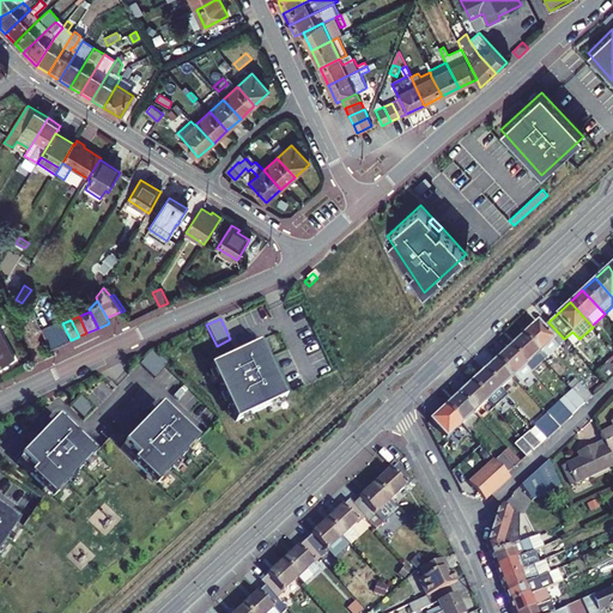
[(71,340),(62,323),(62,321),(52,326),(61,345),(71,340)]
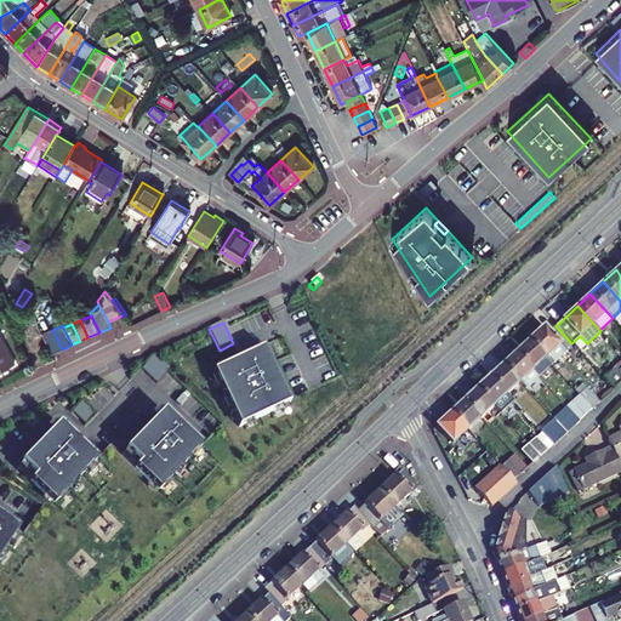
[(543,326),(529,341),(551,365),(552,365),(567,352),(565,351),(571,343),(556,326),(548,332),(543,326)]
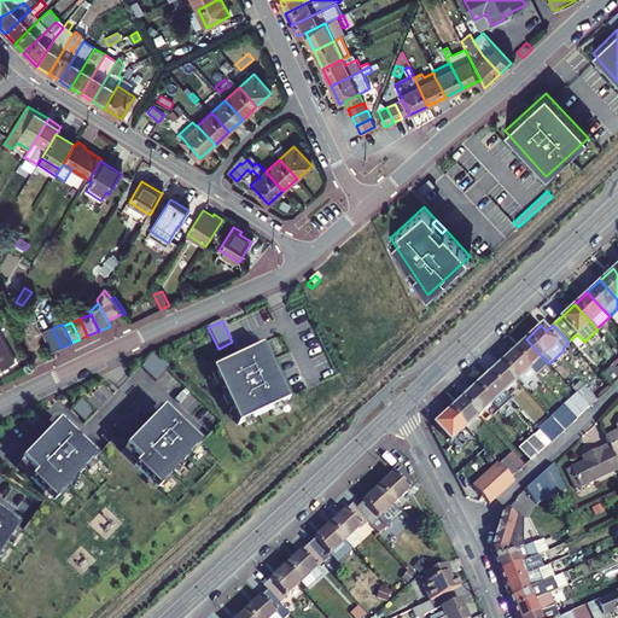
[(62,348),(52,328),(42,332),(51,351),(62,348)]
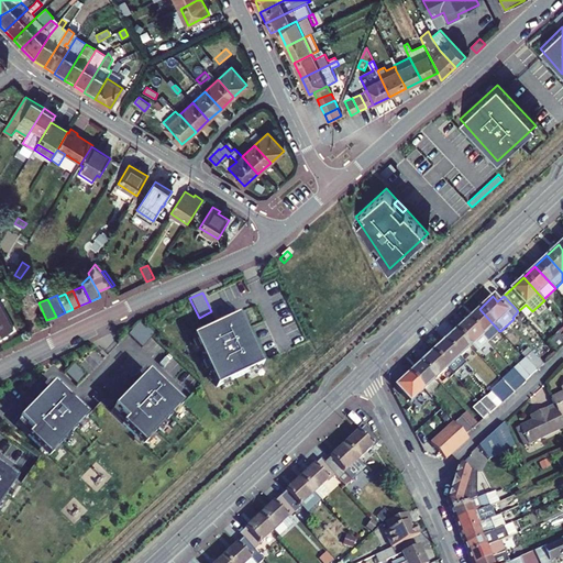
[(0,337),(13,330),(0,305),(0,337)]
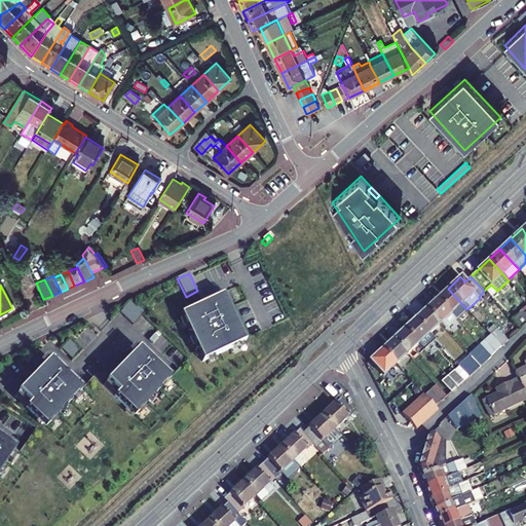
[(437,299),(456,320),(466,309),(448,289),(437,299)]
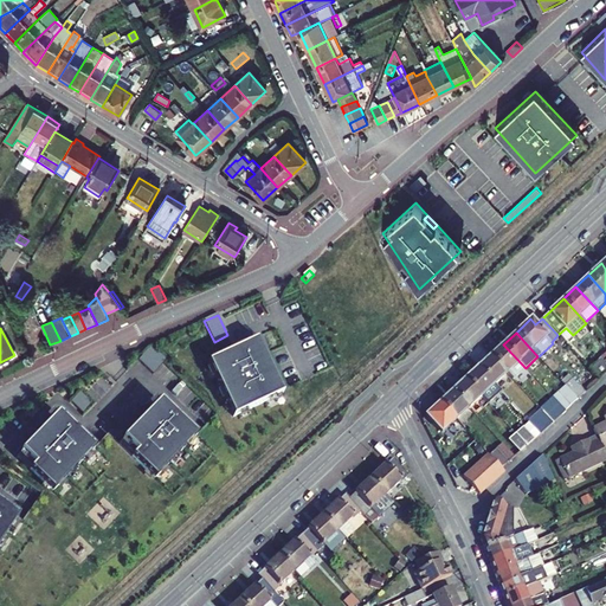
[(258,340),(207,363),(233,418),(283,394),(258,340)]
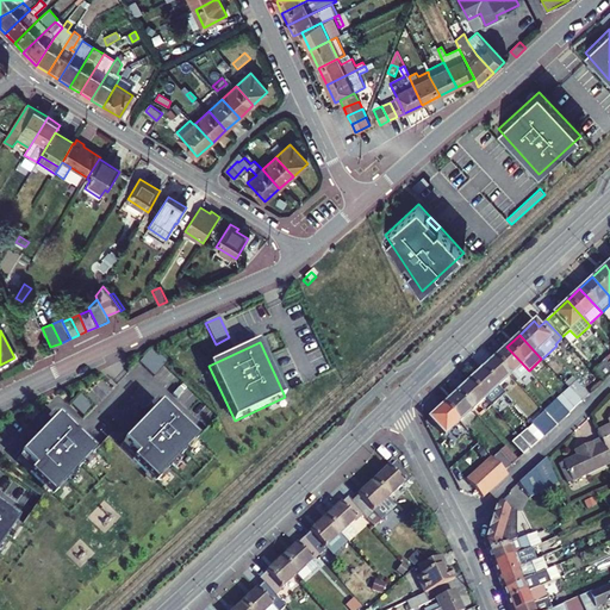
[(510,375),(516,383),(529,371),(506,347),(493,358),(510,375)]
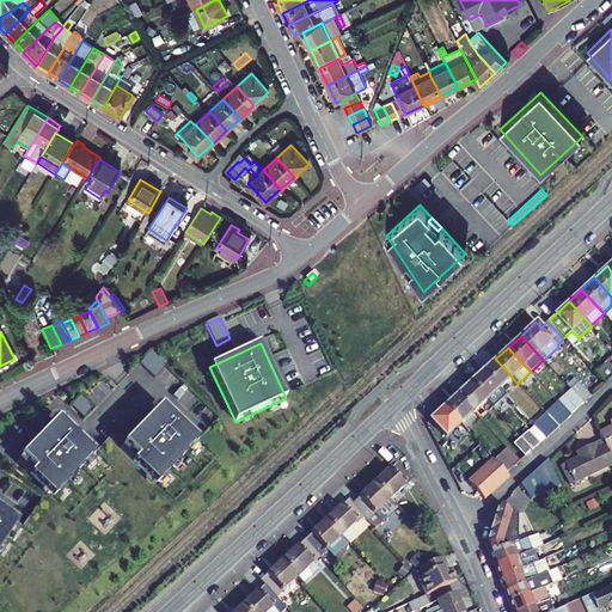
[(154,350),(140,365),(154,379),(169,365),(154,350)]
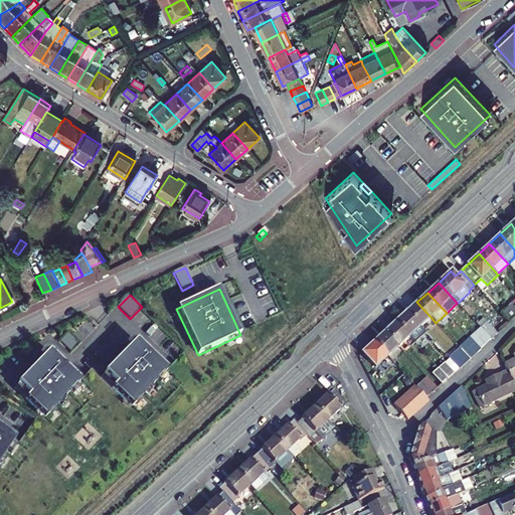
[(406,312),(419,327),(431,317),(416,302),(406,312)]
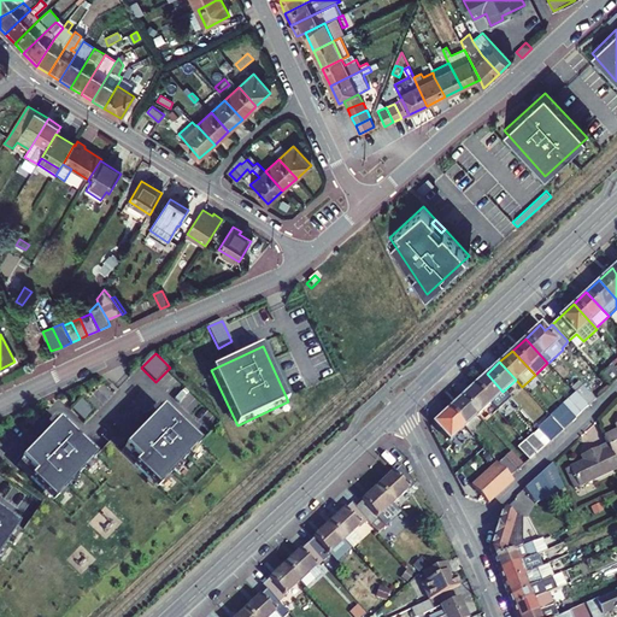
[(600,376),(610,387),(616,380),(616,371),(615,369),(610,372),(607,369),(600,376)]
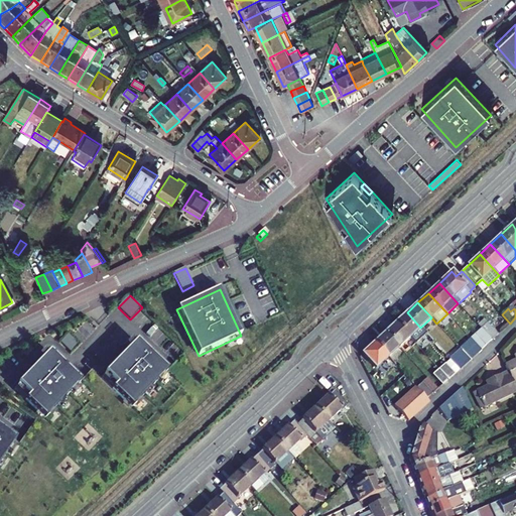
[(396,323),(410,338),(415,344),(426,334),(420,328),(407,312),(396,323)]
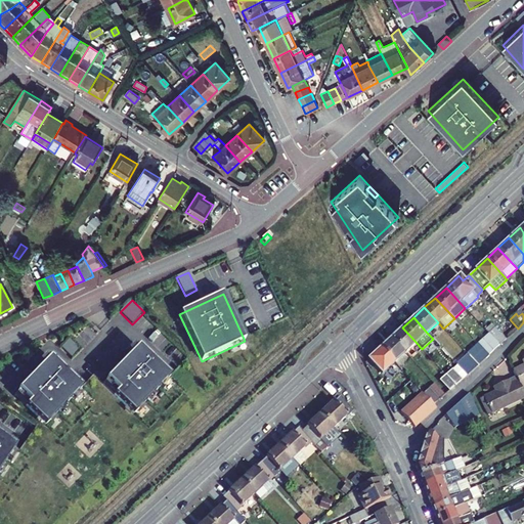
[(485,330),(499,345),(506,340),(491,324),(485,330)]
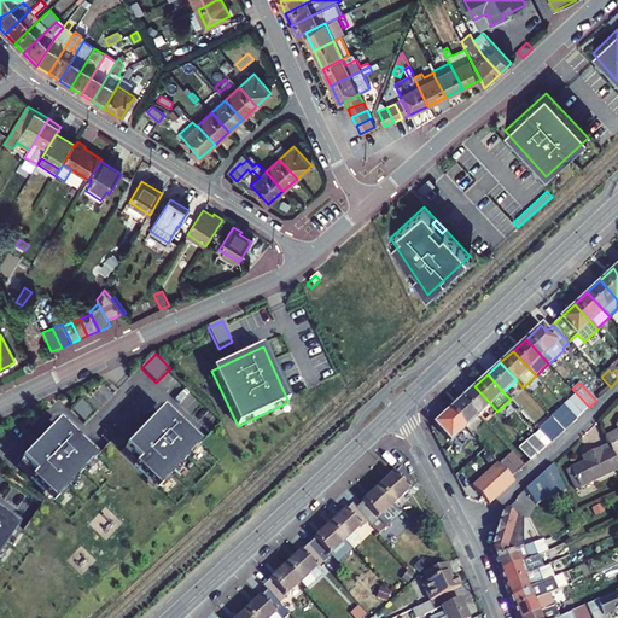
[(461,398),(478,417),(491,404),(474,386),(461,398)]
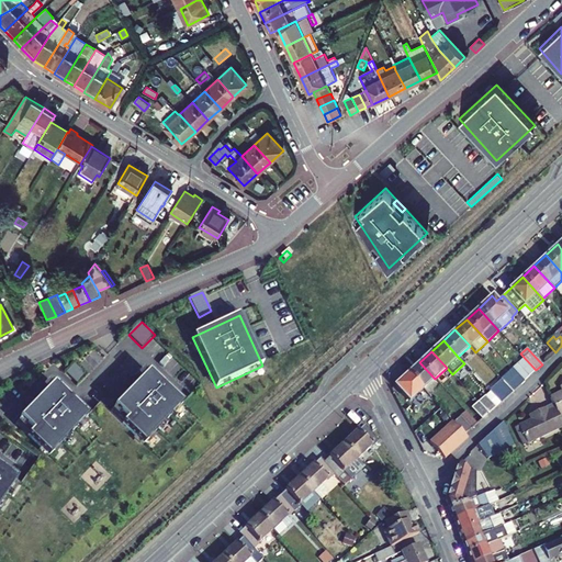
[(514,360),(529,377),(536,370),(520,353),(514,360)]
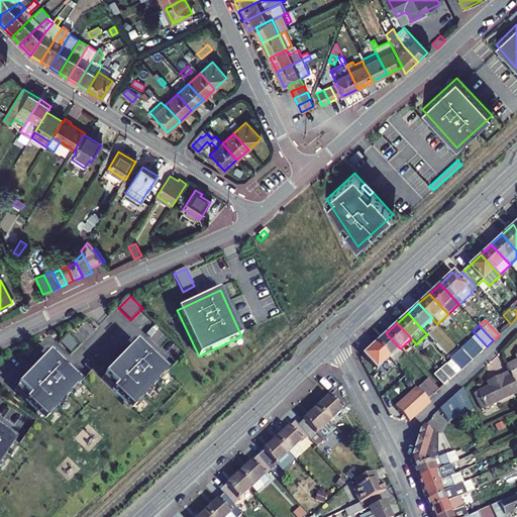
[(376,343),(389,358),(400,348),(386,333),(376,343)]
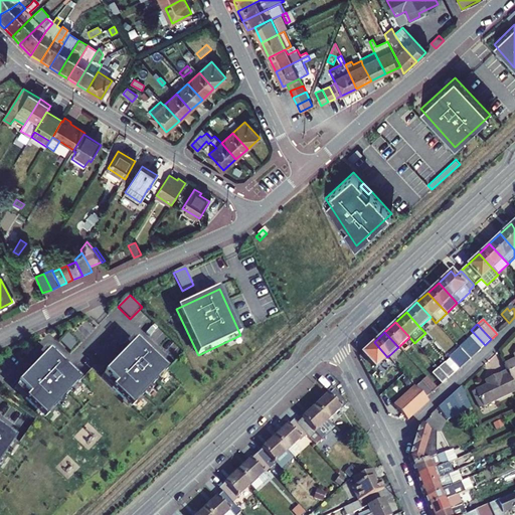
[(67,334),(59,342),(69,352),(77,344),(67,334)]
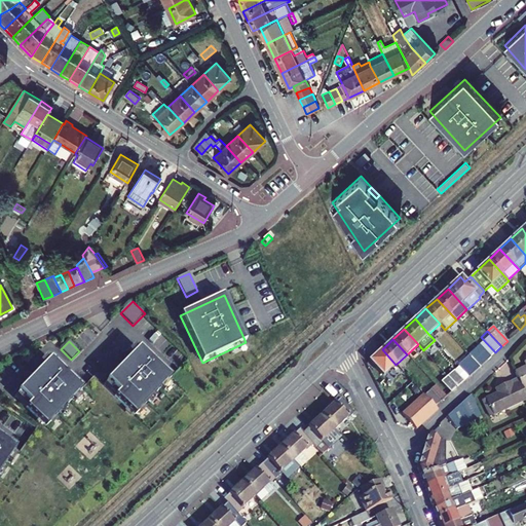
[(471,358),(480,367),(491,358),(490,357),(480,345),(475,349),(477,351),(471,358)]
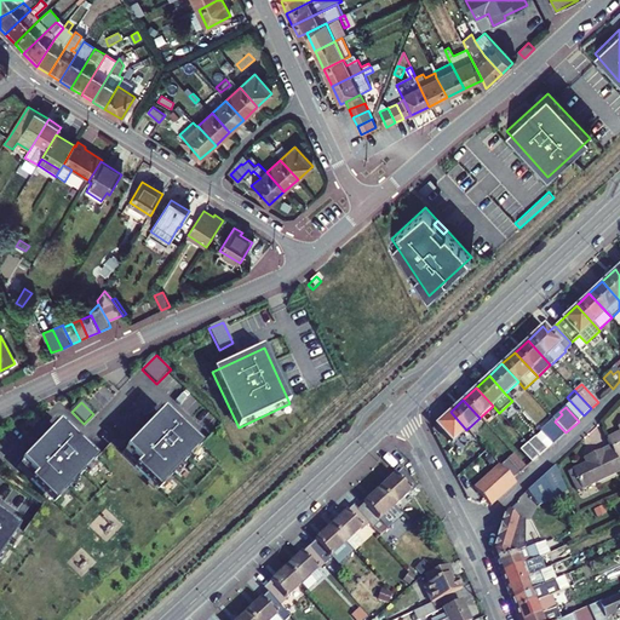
[(164,412),(126,452),(139,465),(135,470),(158,492),(201,448),(164,412)]
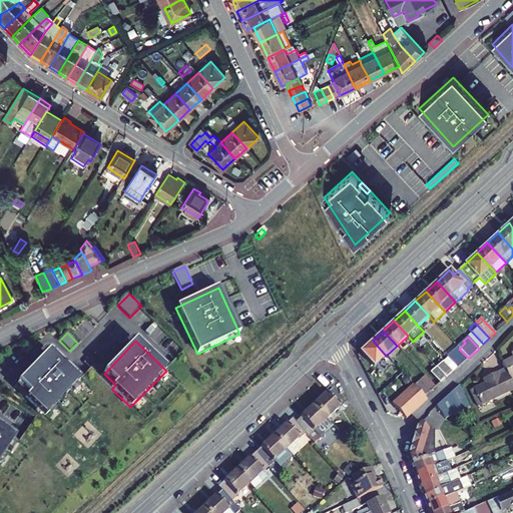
[(373,341),(360,352),(374,367),(386,356),(373,341)]
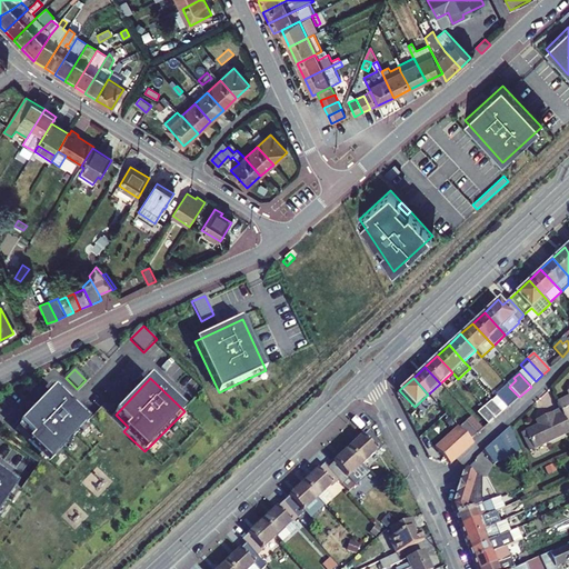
[(502,392),(512,403),(519,397),(509,387),(502,392)]
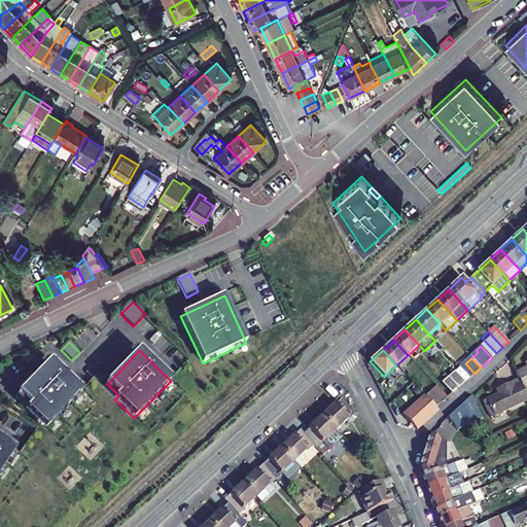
[(80,391),(49,361),(12,398),(44,429),(80,391)]
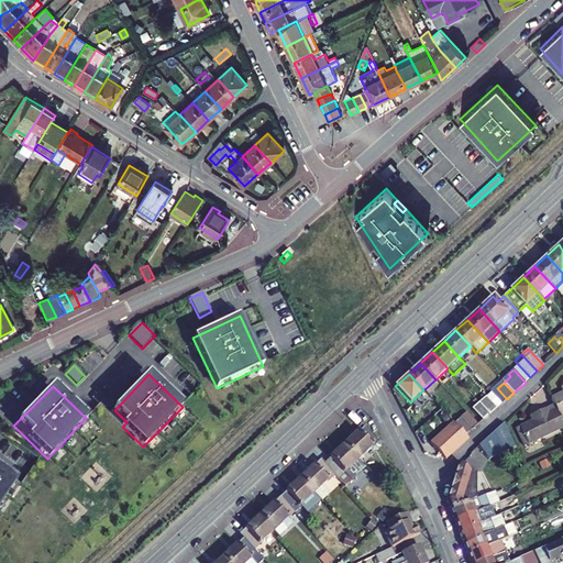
[(492,393),(501,404),(507,399),(497,388),(492,393)]
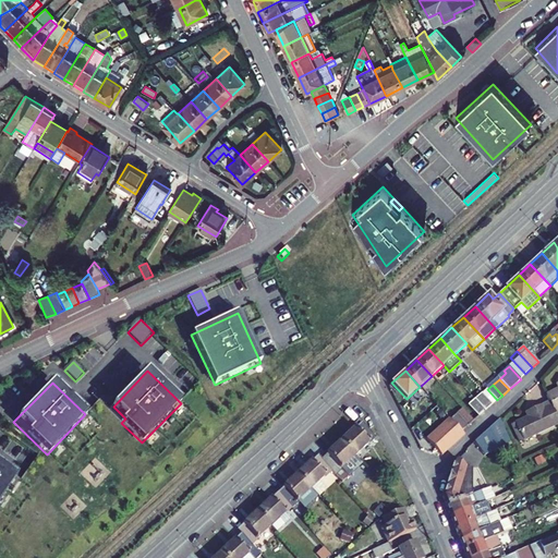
[(548,401),(554,413),(557,410),(557,388),(546,395),(548,401)]
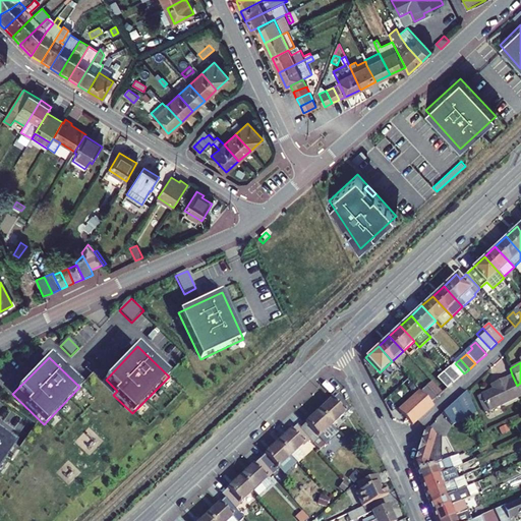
[(451,368),(460,378),(464,373),(455,363),(451,368)]
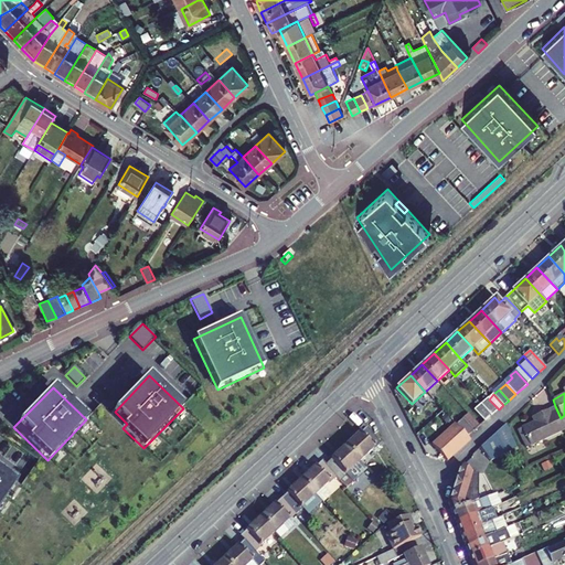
[(480,404),(491,416),(499,409),(489,400),(487,397),(480,404)]
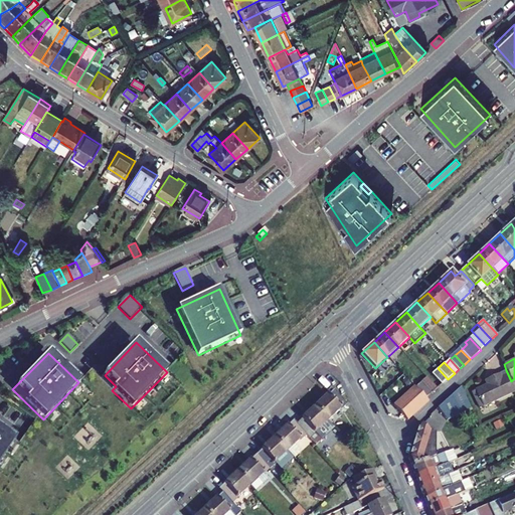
[(432,374),(442,384),(448,379),(438,368),(432,374)]
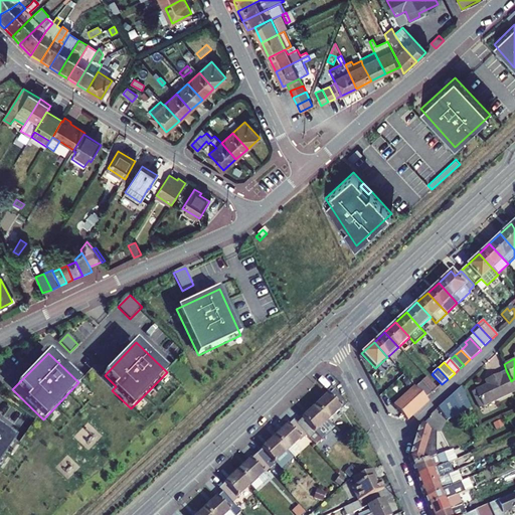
[(475,390),(483,406),(514,391),(514,388),(511,381),(506,370),(490,378),(492,382),(487,385),(475,390)]
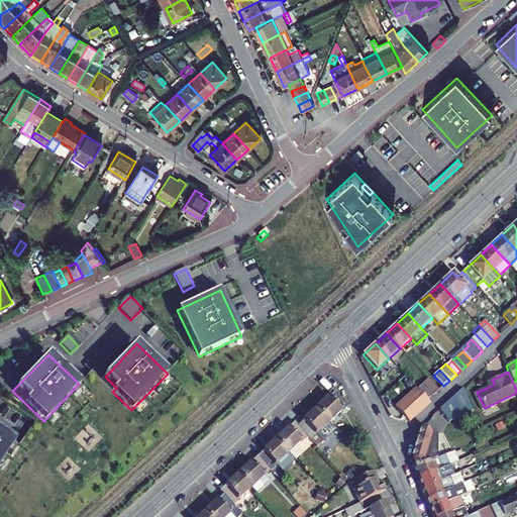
[(417,389),(428,400),(438,390),(428,379),(417,389)]
